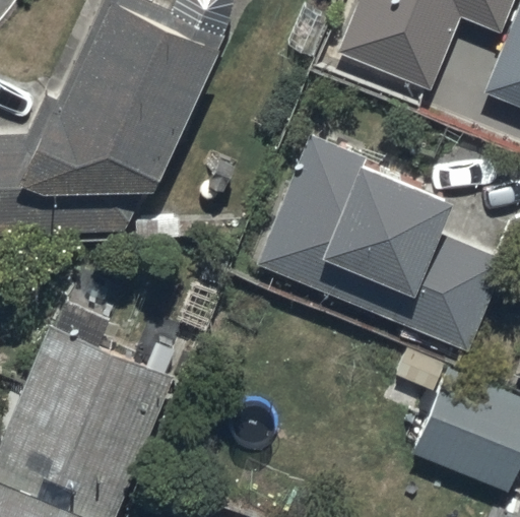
[(27,135),(0,135),(0,237),(126,233),(144,192),(155,192),(225,38),(142,0),(104,0),(58,100),(47,94),(27,135)]
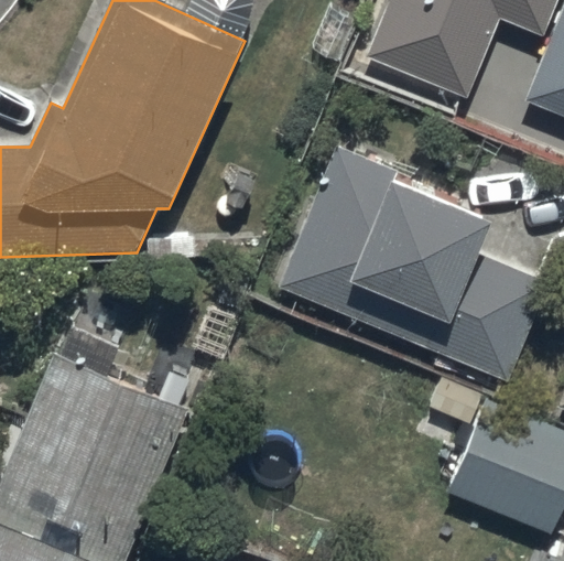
[(389,0),(367,57),(468,98),(500,20),(544,36),(559,0),(389,0)]
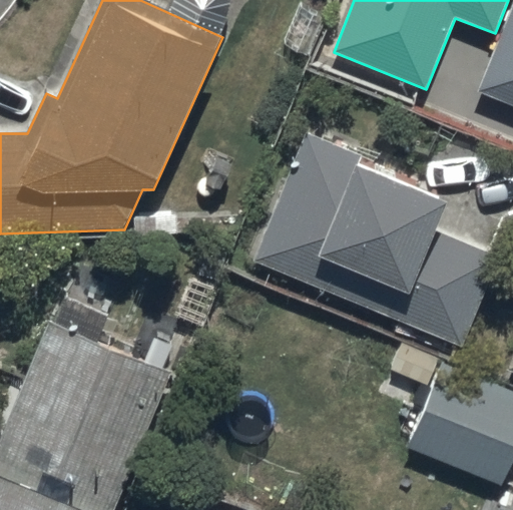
[(512,7),(479,93),(512,106),(512,7)]
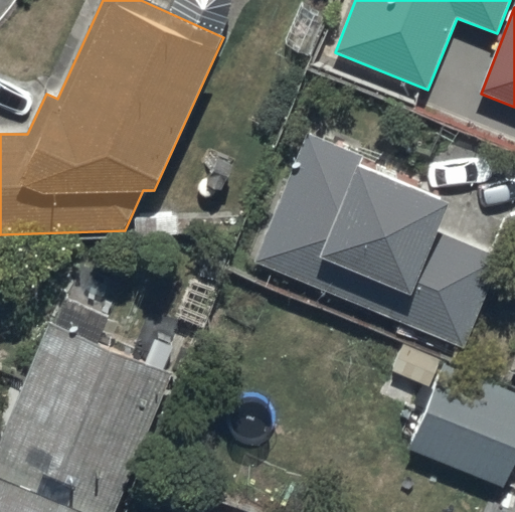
[(364,157),(309,134),(255,263),(466,348),(503,259),(439,232),(451,201),(361,164),(364,157)]
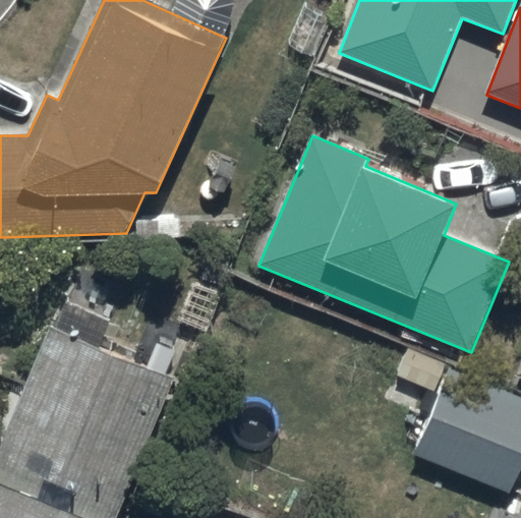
[(50,326),(0,445),(0,517),(120,517),(179,379),(50,326)]
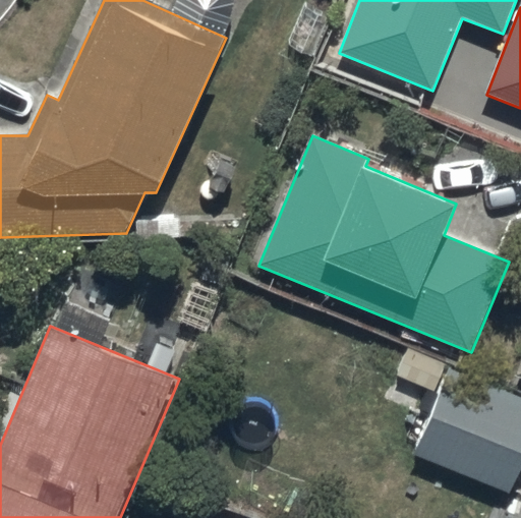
[(520,468),(520,397),(450,368),(414,456),(510,495),(520,468)]
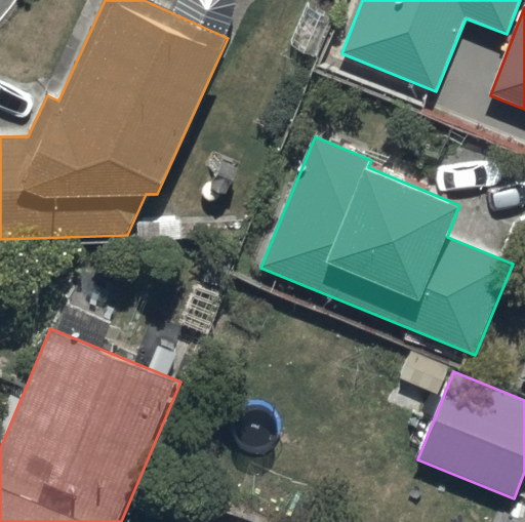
All buildings are outlined.
